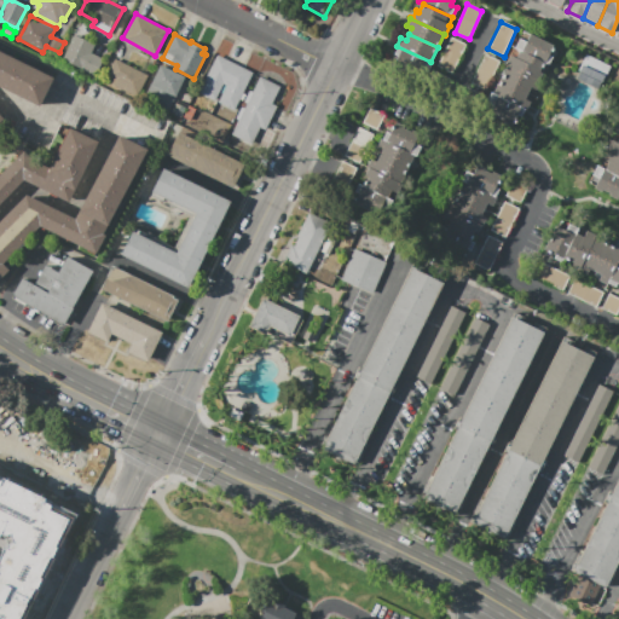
[(553,45),(549,53),(553,55),(548,65),(542,62),(525,98),(528,100),(521,117),(489,103),(518,38),(526,41),(530,35),(553,45)]
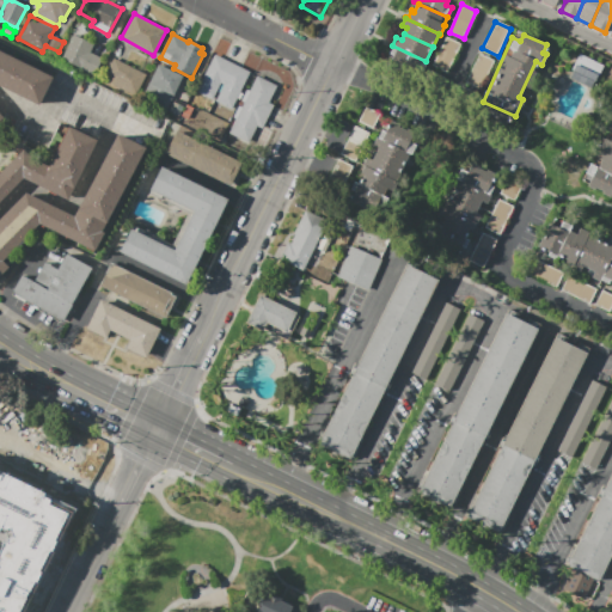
[(103,59),(93,77),(61,59),(73,36),(92,46),(90,51),(103,59)]
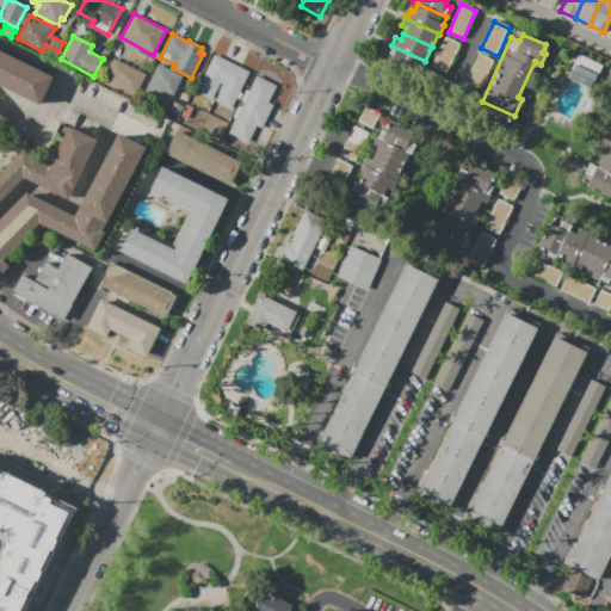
[(446,37),(461,43),(446,73),(432,67),(446,37)]
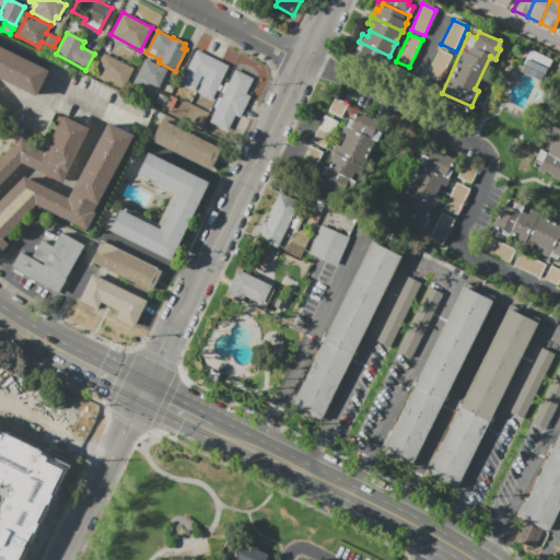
[(389,56),(386,63),(356,49),(359,42),(389,56)]
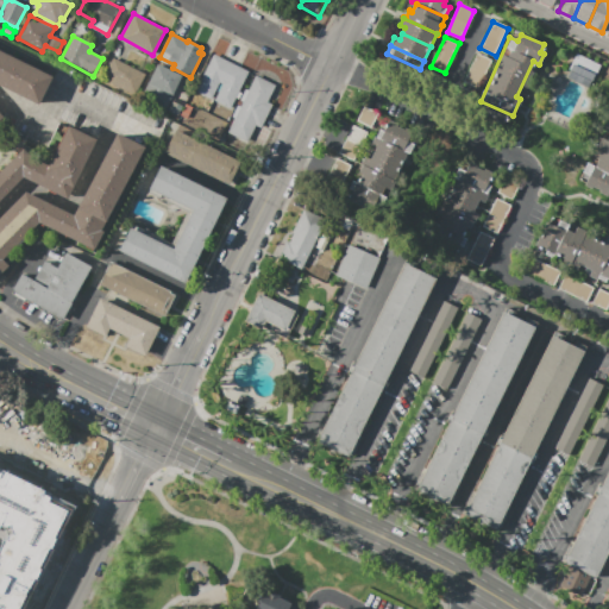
[(0,50),(52,76),(39,104),(0,85),(0,112),(4,117),(0,119),(0,50)]
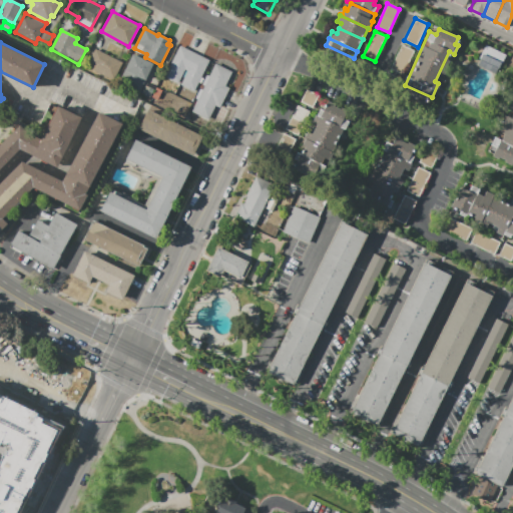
[(404,74),(390,68),(401,44),(415,50),(404,74)]
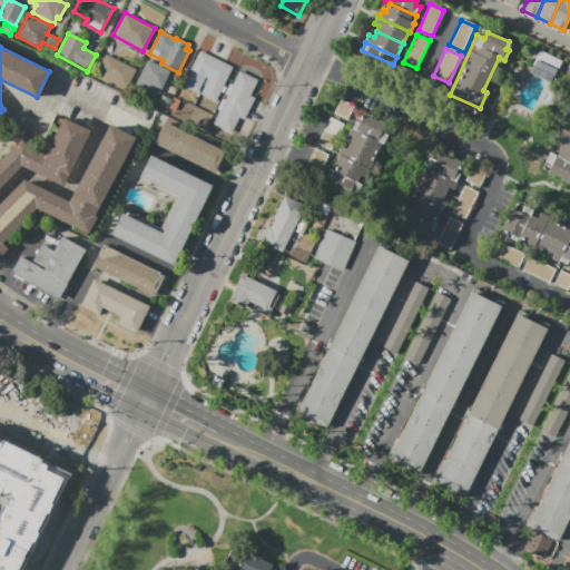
[(207,77),(205,77),(197,92),(183,86),(200,50),(216,58),(207,77)]
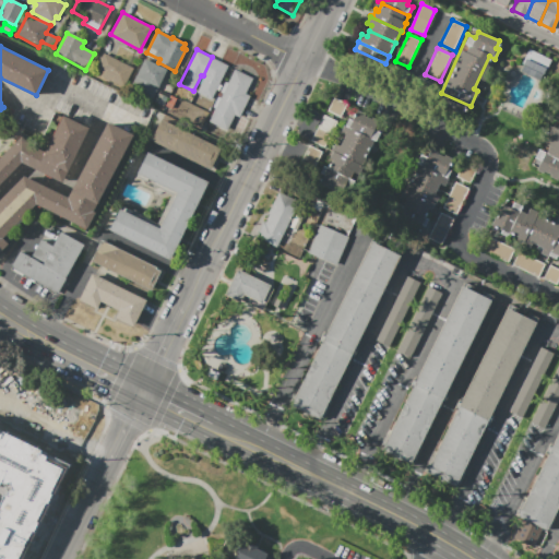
[(519,71),(528,49),(551,59),(542,82),(519,71)]
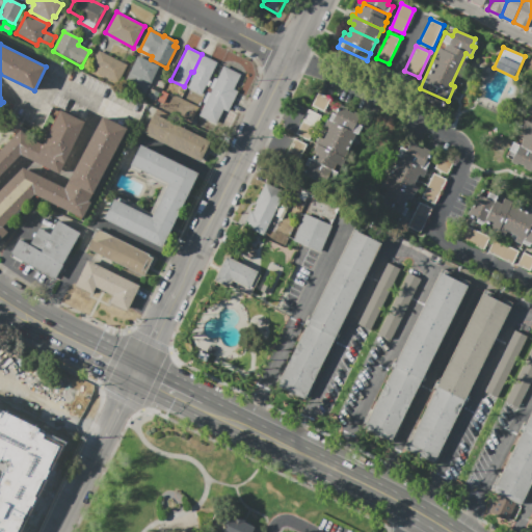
[(127,65),(117,84),(94,72),(97,67),(92,63),(99,51),(127,65)]
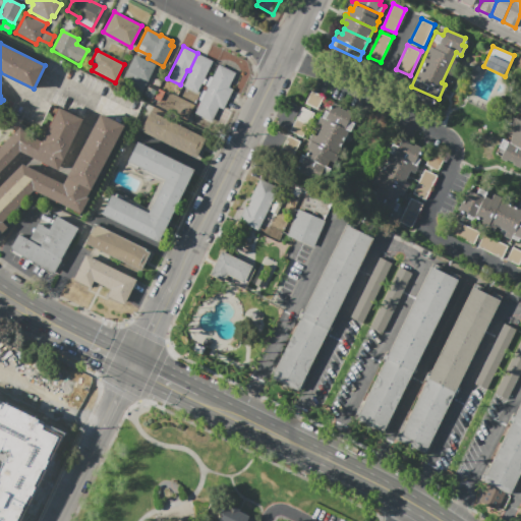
[(197,53),(213,61),(196,93),(183,87),(190,71),(189,70),(197,53)]
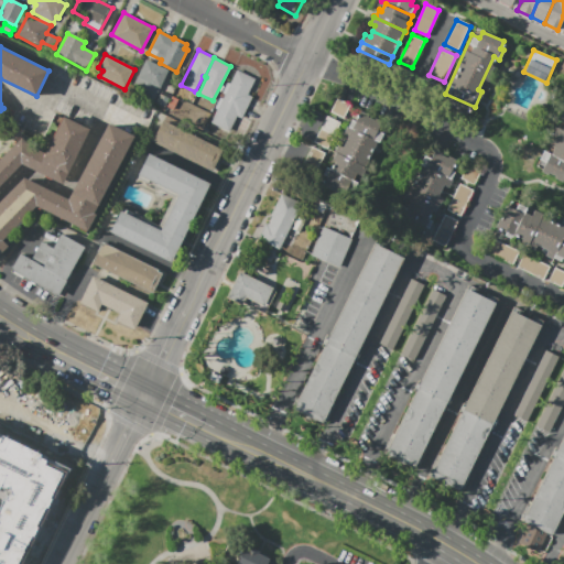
[(169,69),(152,104),(130,93),(145,58),(169,69)]
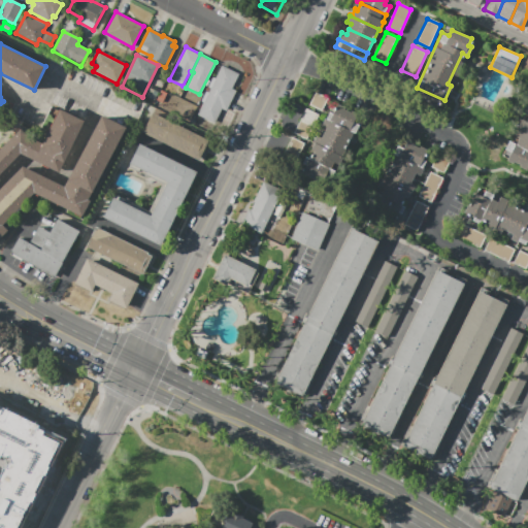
[(209,90),(210,88),(207,87),(212,76),(216,78),(222,65),(238,74),(231,88),(236,91),(231,100),(209,90)]
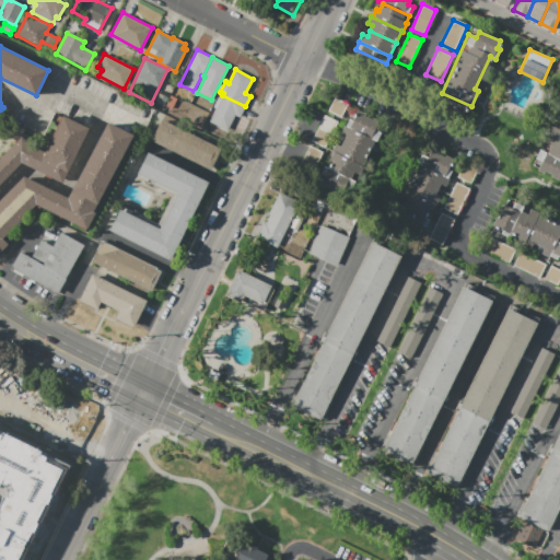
[(245,106),(240,117),(235,115),(228,130),(209,121),(210,120),(216,108),(212,106),(218,96),(221,97),(222,95),(245,106)]
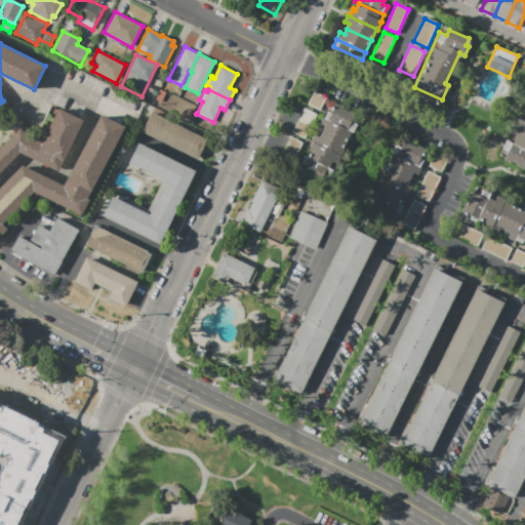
[(313,92),(325,97),(319,110),(308,105),(313,92)]
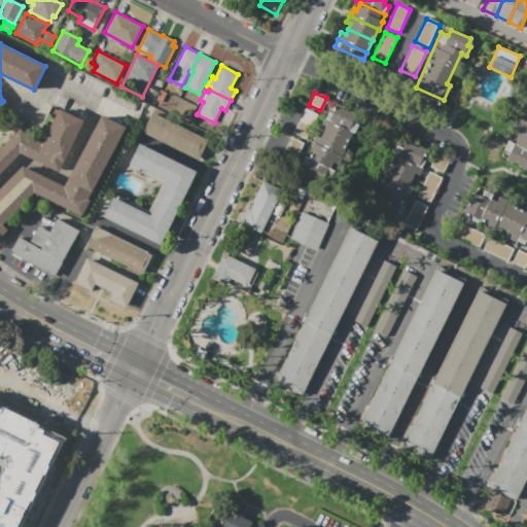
[(325,118),(328,112),(331,113),(337,104),(358,114),(354,124),(358,126),(354,134),(352,133),(325,118)]
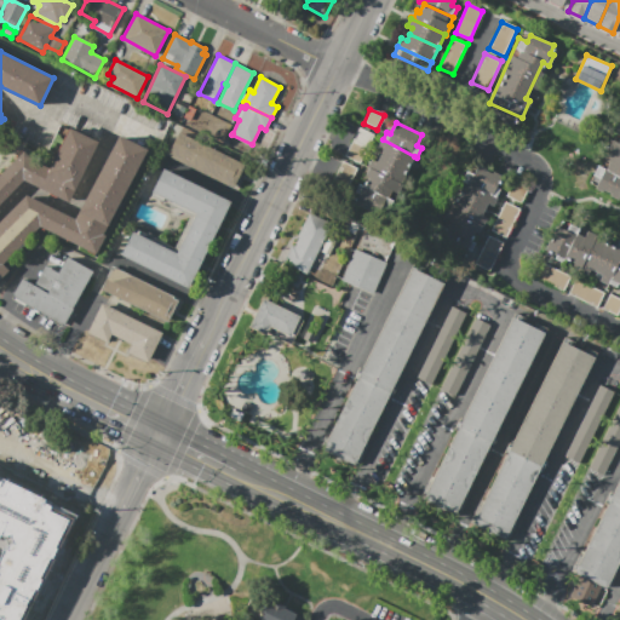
[(619,126),(619,201),(596,188),(600,178),(593,176),(598,166),(606,170),(609,162),(603,159),(612,141),(619,144),(619,142),(619,135),(616,133),(619,126)]
